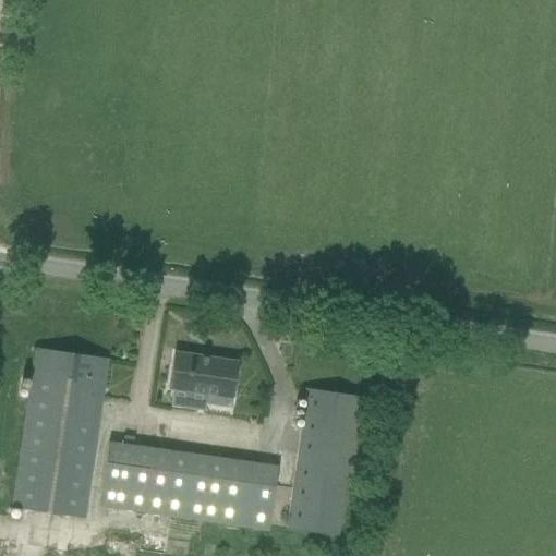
[(14,507),(85,517),(109,359),(37,349),(14,507)]
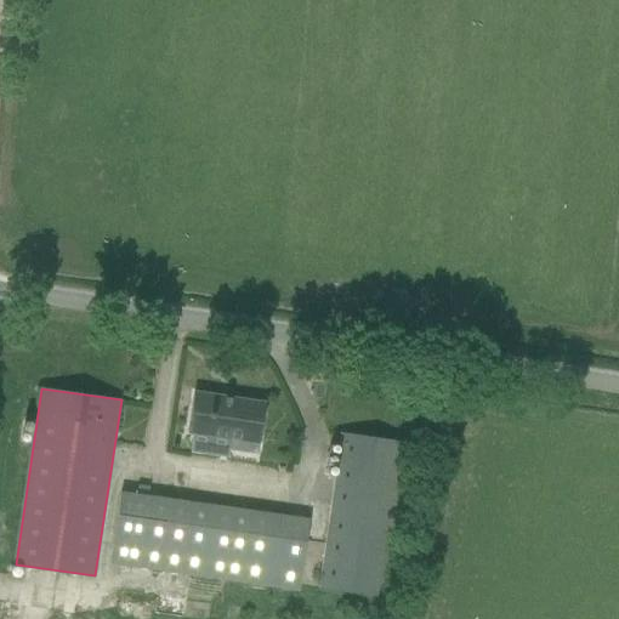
[(231,447),(260,450),(267,402),(196,391),(189,431),(232,437),(231,447)]
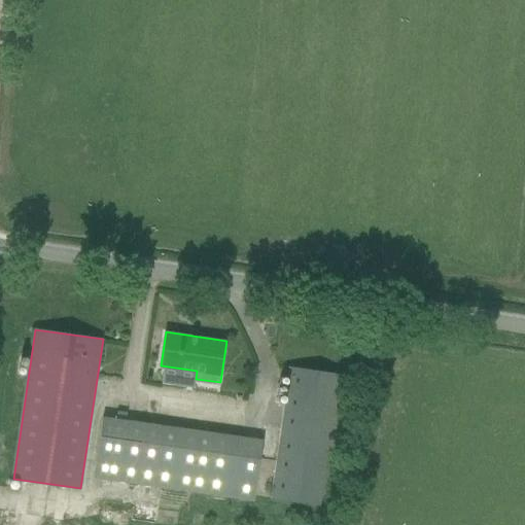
[(285,398),(339,407),(343,373),(290,364),(285,398)]
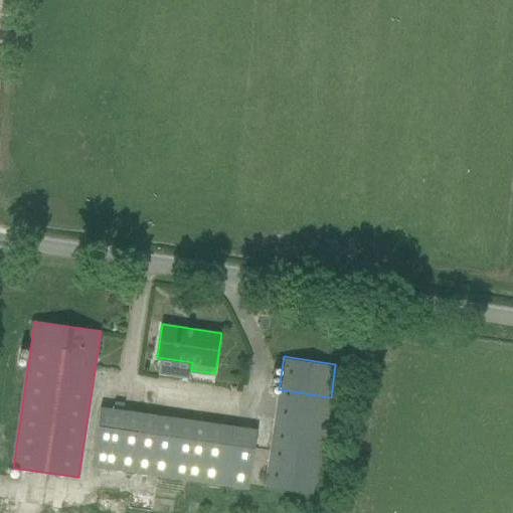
[(265,486),(317,494),(331,397),(279,389),(265,486)]
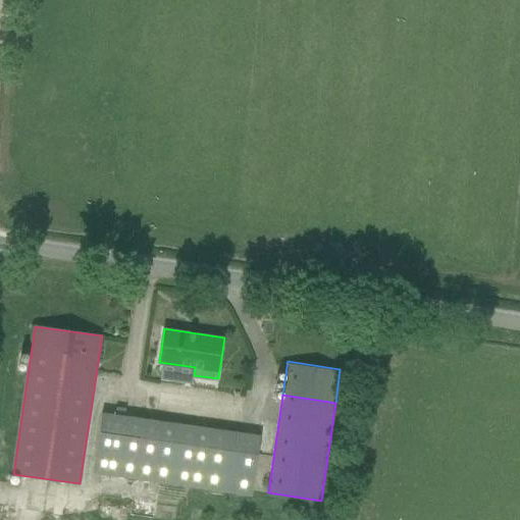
[(95,471),(254,495),(262,435),(226,430),(228,421),(212,419),(211,428),(103,412),(95,471)]
